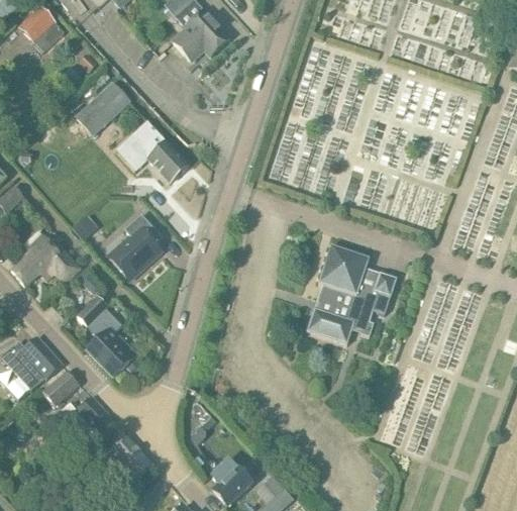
[(0,0),(0,21),(1,23),(25,0),(0,0)]
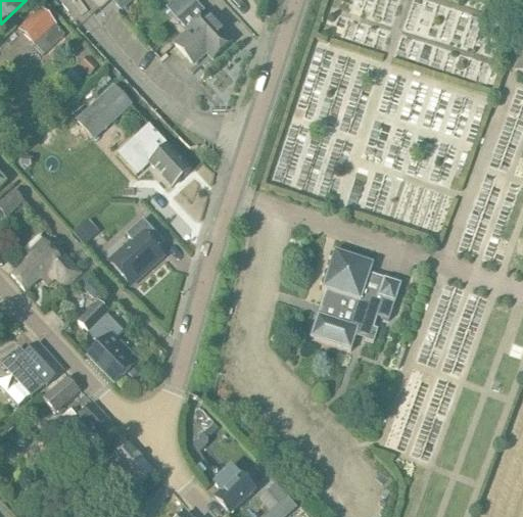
[(188,28),(175,40),(192,60),(206,47),(212,54),(233,37),(205,7),(205,8),(197,0),(193,0),(177,15),(188,28)]
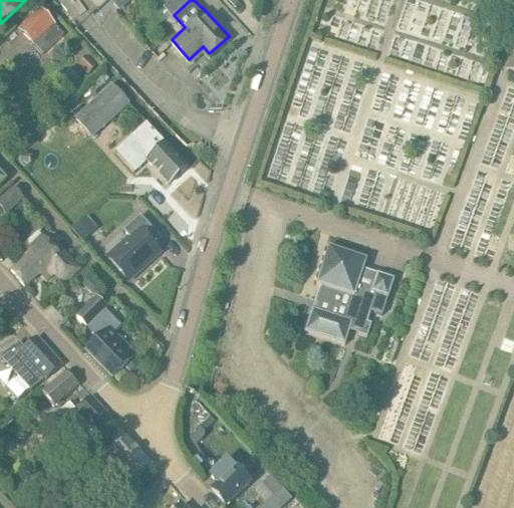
[(65,30),(40,5),(20,26),(44,51),(65,30)]
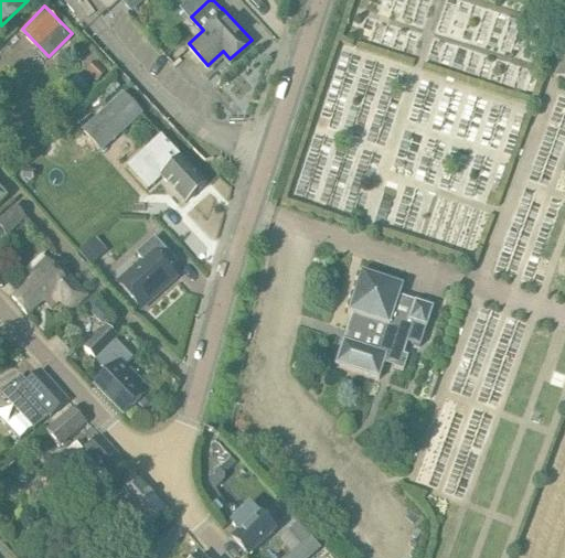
[(97,60),(87,68),(97,79),(107,71),(97,60)]
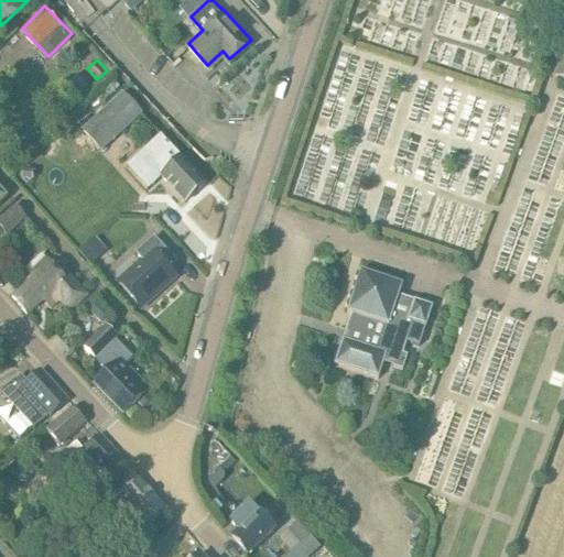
[(123,91),(84,128),(102,148),(141,110),(123,91)]
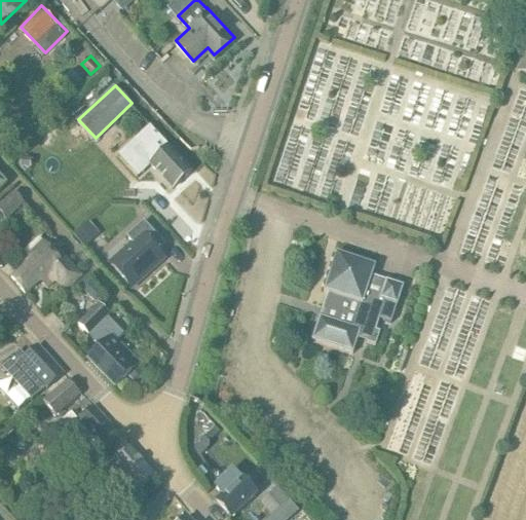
[(149,120),(117,151),(138,173),(151,161),(158,169),(173,184),(191,166),(178,151),(152,124),(149,120)]
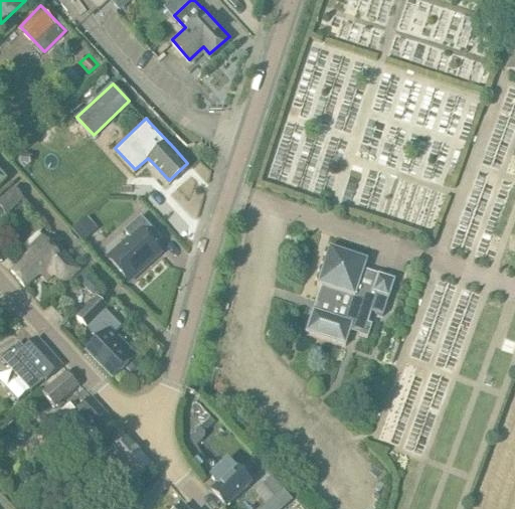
[(13,184),(0,196),(0,200),(7,208),(22,194),(13,184)]
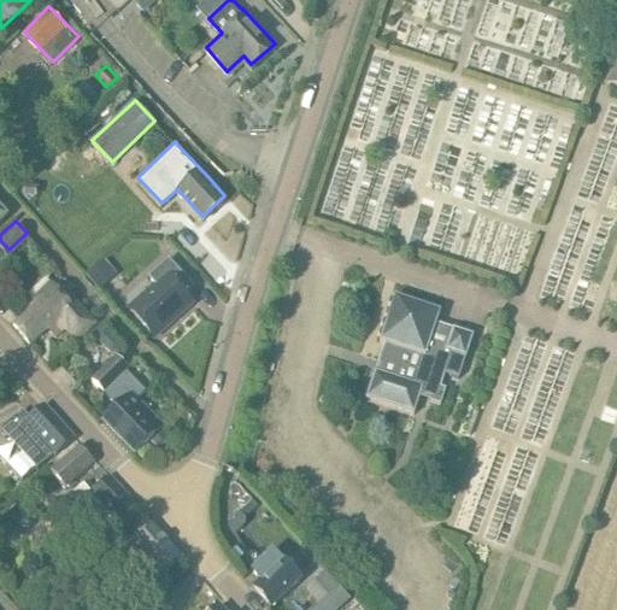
[(154,279),(125,304),(152,334),(193,298),(186,289),(180,282),(187,275),(169,254),(150,273),(154,279)]
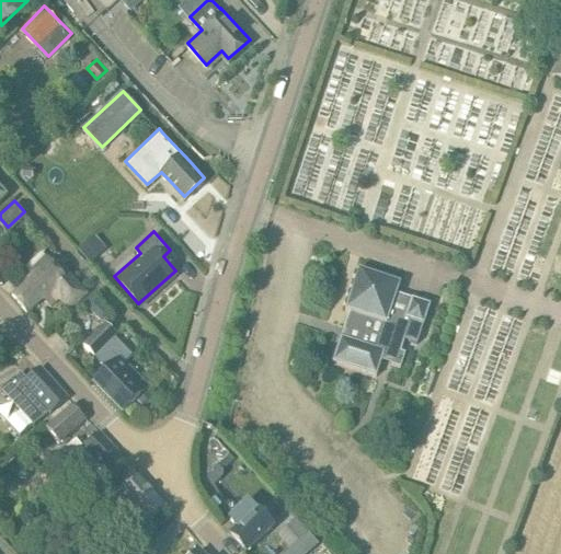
[(95,232),(79,246),(87,255),(103,241),(95,232)]
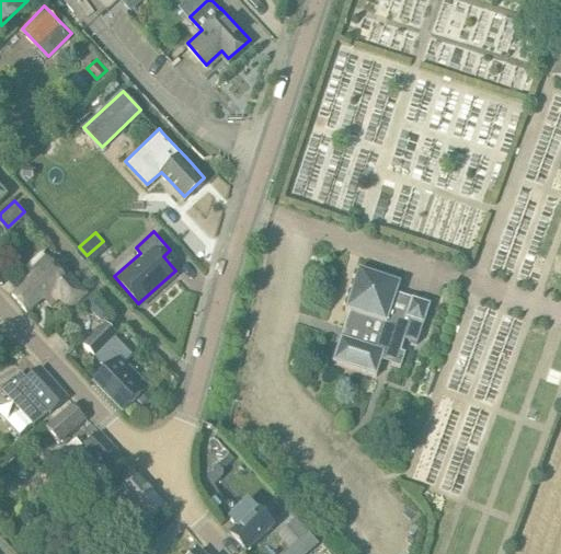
[(49,252),(30,267),(33,272),(12,290),(26,307),(44,292),(52,300),(59,293),(70,306),(89,290),(66,263),(61,266),(49,252)]
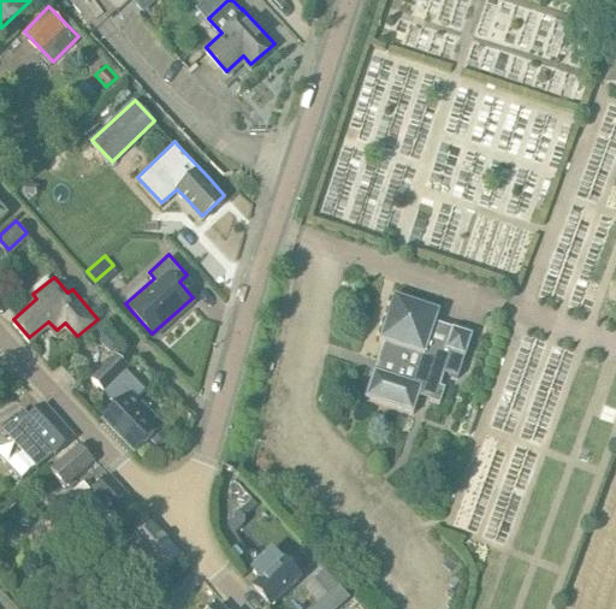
[(365,392),(388,400),(413,408),(418,391),(439,398),(444,384),(438,382),(450,348),(465,353),(472,330),(434,318),(438,305),(394,290),(379,336),(389,340),(379,367),(373,365),(365,392)]
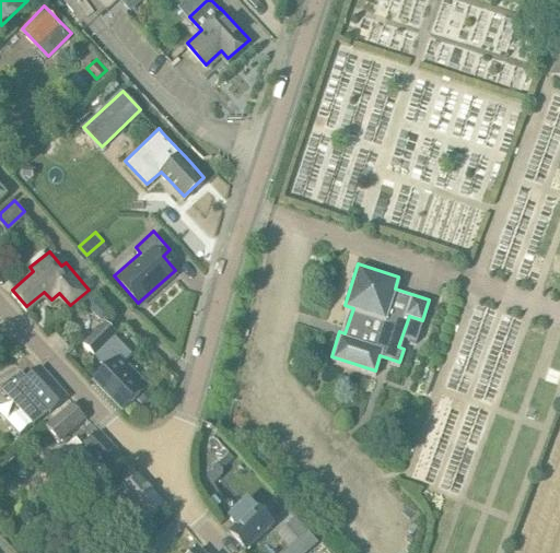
[(111,361),(104,366),(94,376),(123,404),(136,392),(144,402),(154,392),(121,359),(130,350),(113,331),(114,329),(105,319),(83,340),(93,350),(96,346),(111,361)]
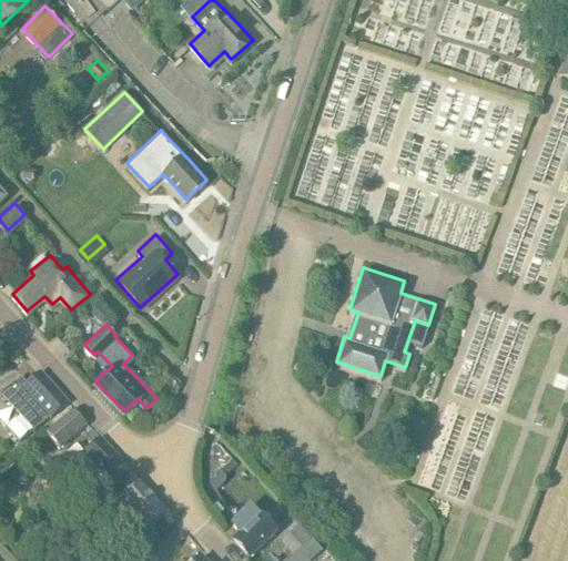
[(2,391),(0,394),(0,415),(4,420),(20,438),(32,427),(33,428),(52,411),(52,412),(68,398),(41,368),(26,381),(24,384),(18,377),(21,374),(20,373),(6,386),(0,390),(2,391)]
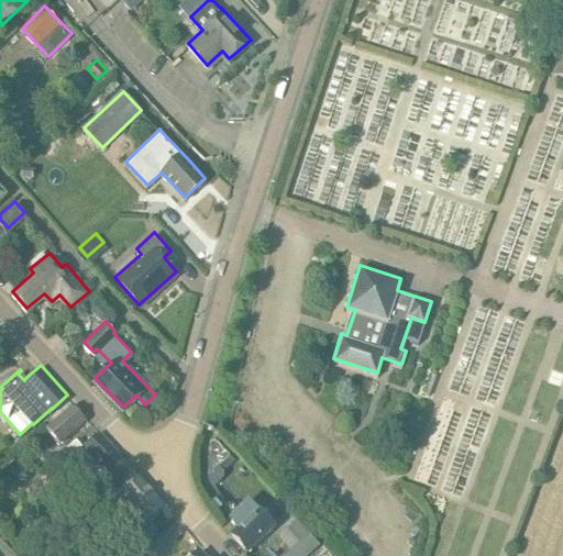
[(74,403),(50,426),(62,441),(87,419),(74,403)]
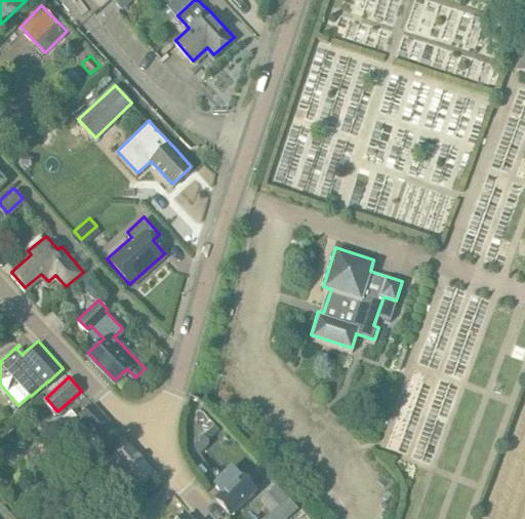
[(56,422),(50,427),(61,437),(70,446),(71,445),(84,460),(91,453),(92,454),(104,444),(101,440),(116,427),(116,426),(93,400),(77,414),(71,408),(59,418),(56,422)]
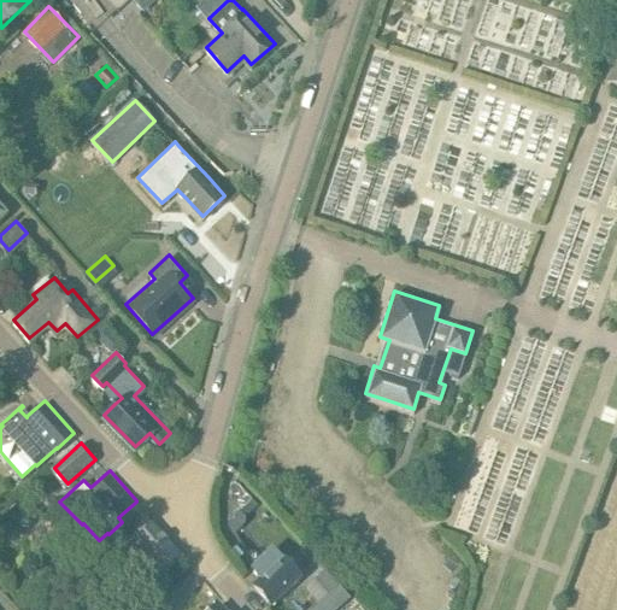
[(131,562),(148,581),(181,552),(151,518),(131,537),(145,551),(131,562)]
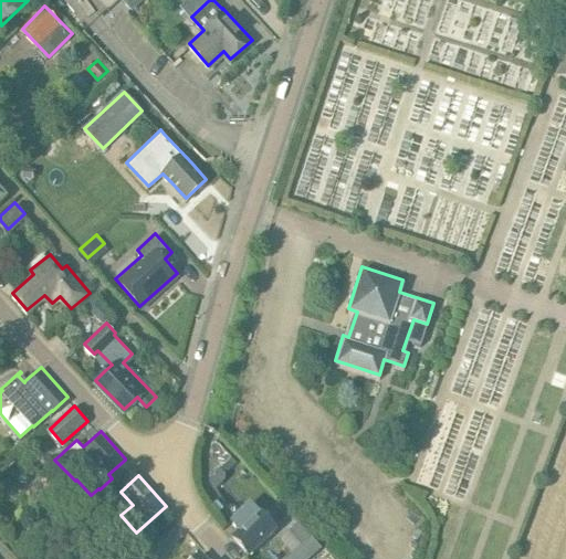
[(242,507),(231,517),(239,527),(232,533),(249,550),(262,538),(274,527),(266,518),(259,509),(251,499),(242,507)]
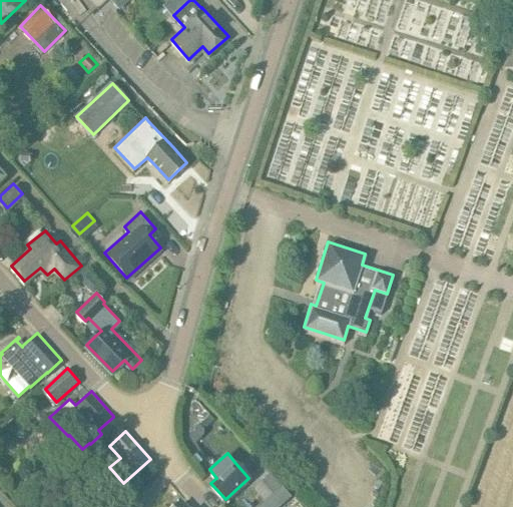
[(274,467),(272,468),(253,484),(265,498),(266,498),(282,484),(286,480),(274,467)]
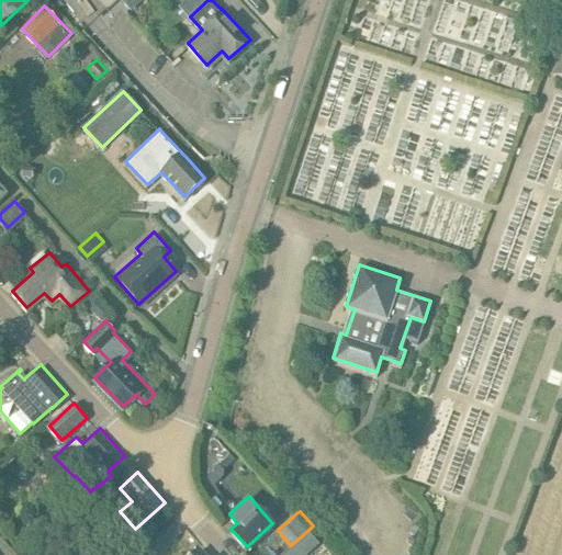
[(280,554),(278,554),(303,554),(319,541),(308,530),(291,545),(290,545),(280,554)]
